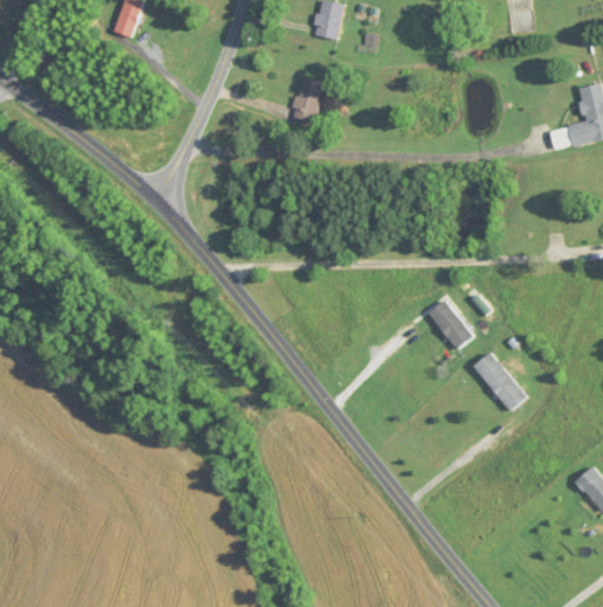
[(124,0),(112,31),(128,37),(143,0),(124,0)]
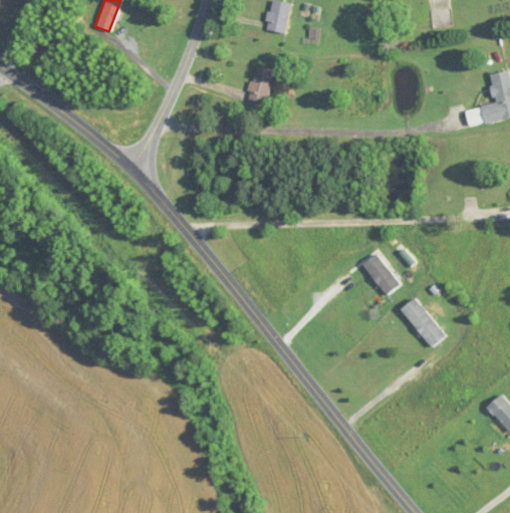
[(269,0),(264,29),(284,33),(289,2),(276,0),(269,0)]
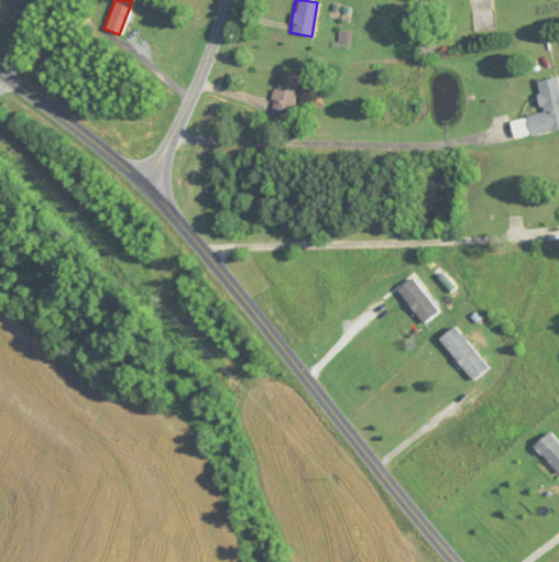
[(269,108),(289,113),(299,76),(278,70),(269,108)]
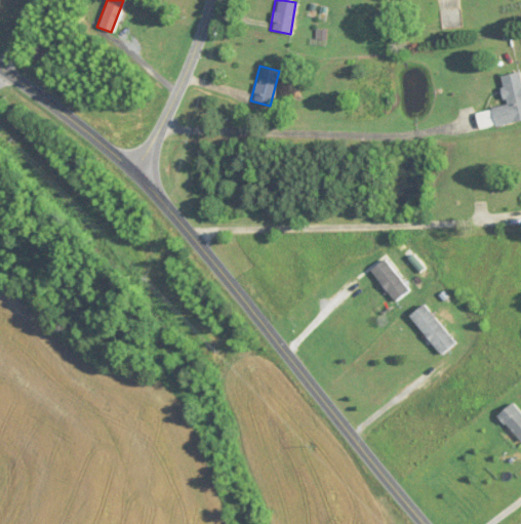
[(489,108),(493,125),(520,119),(520,84),(518,72),(497,76),(504,105),(489,108)]
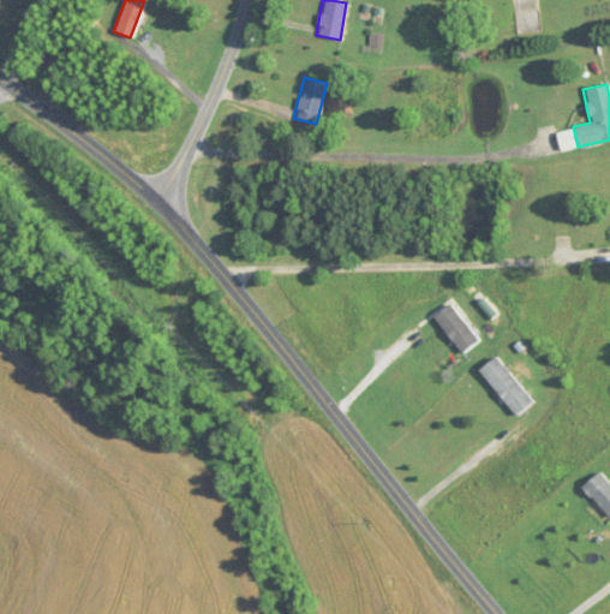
[(461,353),(478,339),(448,303),(431,317),(461,353)]
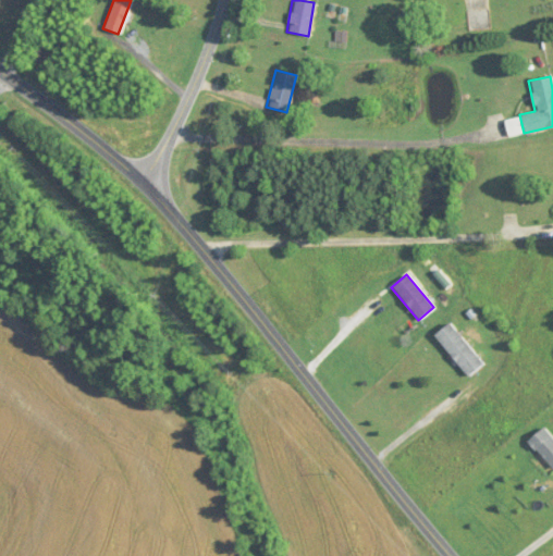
[(480,366),(452,322),(434,333),(464,377),(480,366)]
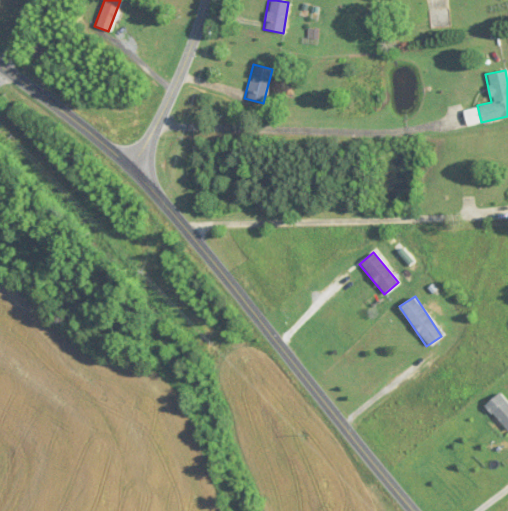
[(507,431),(507,404),(497,393),(483,406),(507,431)]
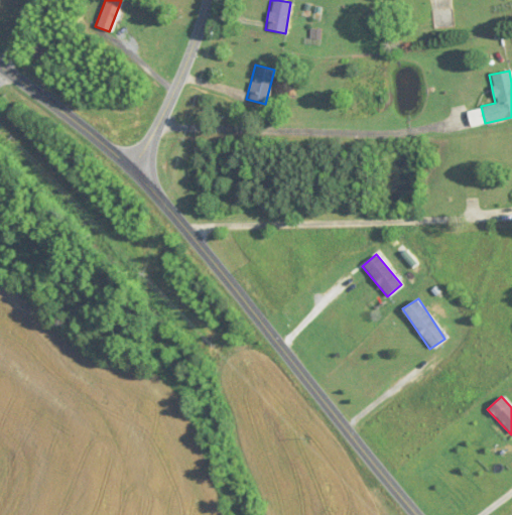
All buildings are outlined.
